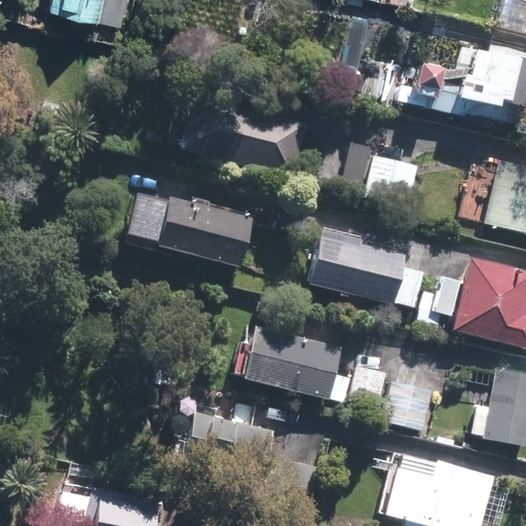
[(53,0),(51,9),(97,23),(103,0),(53,0)]
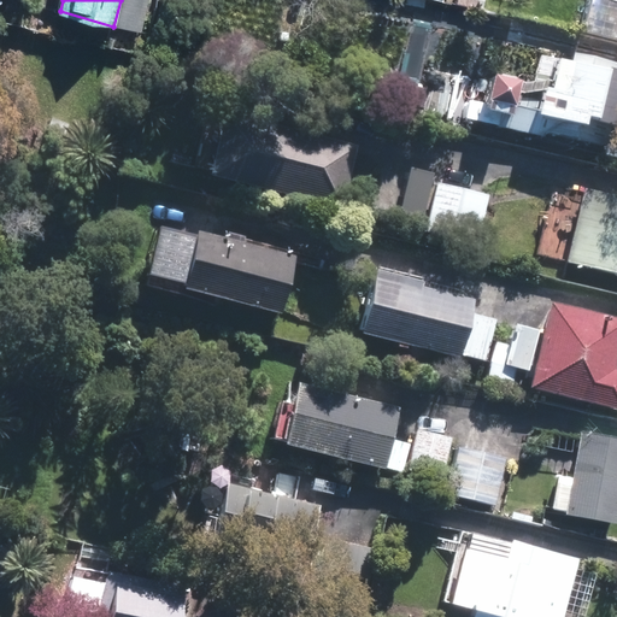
[(616,0),(594,0),(587,29),(616,36),(616,0)]
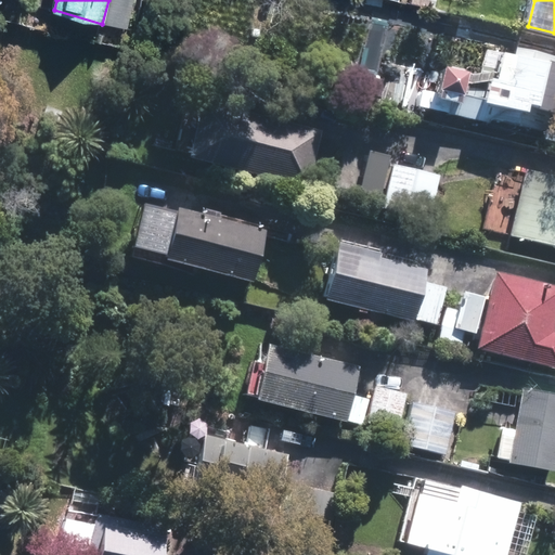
[(547,137),(554,107),(554,56),(517,47),(515,56),(490,49),(485,69),(473,67),(464,101),(444,97),(441,110),(547,137)]
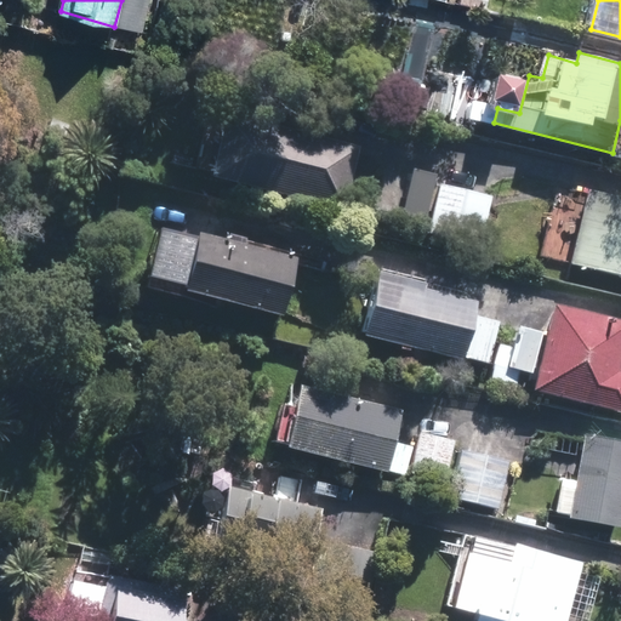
[(525,79),(501,74),(494,104),(518,109),(525,79)]
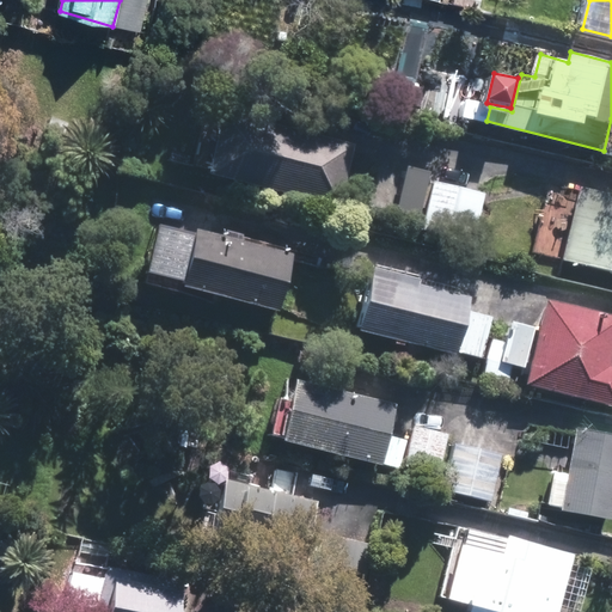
[(353,146),(230,114),(214,172),(337,204),(353,146)]
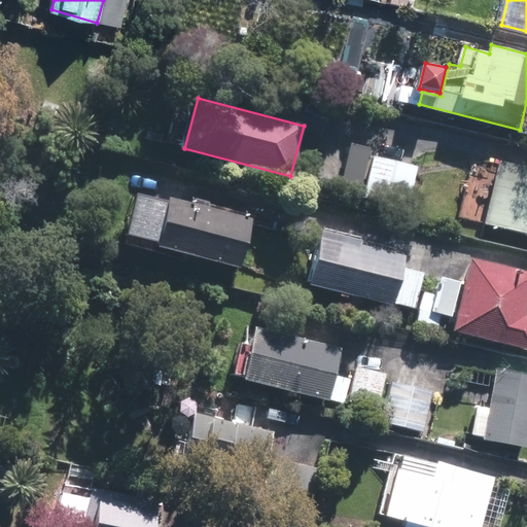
[(372,148),(353,144),(343,184),(361,189),(372,148)]
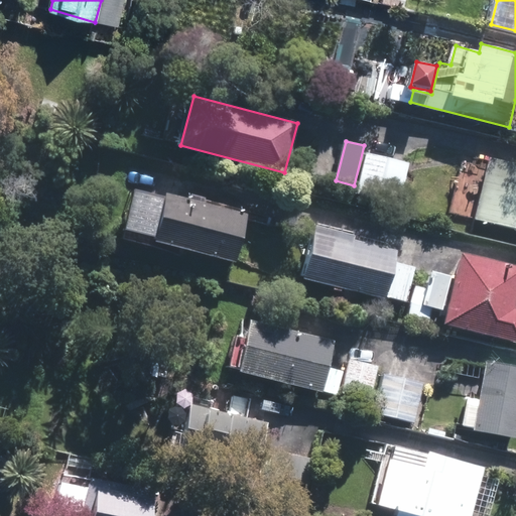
[(408,164),(368,154),(358,195),(398,204),(408,164)]
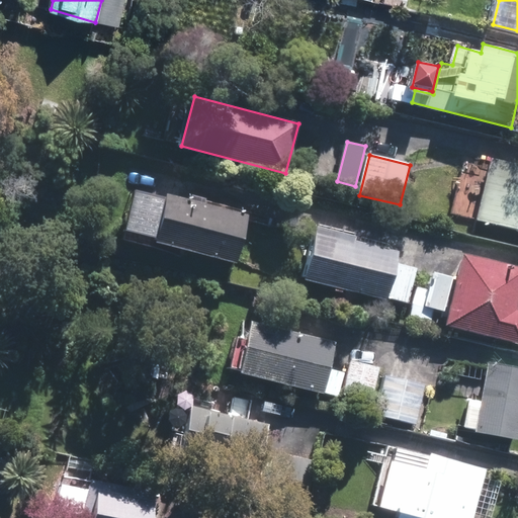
[(517,164),(494,159),(479,221),(517,230),(517,164)]
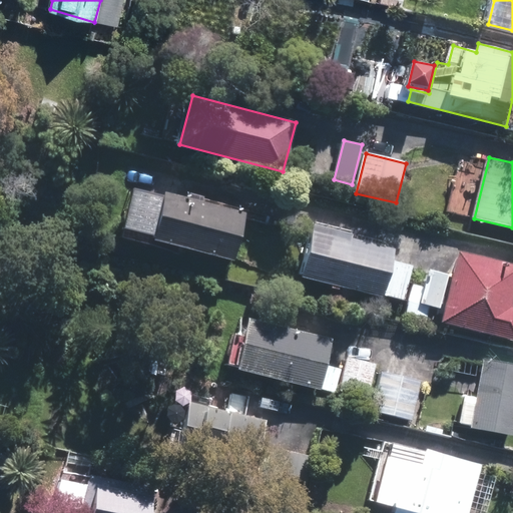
[(248,214),(167,192),(155,237),(236,260),(248,214)]
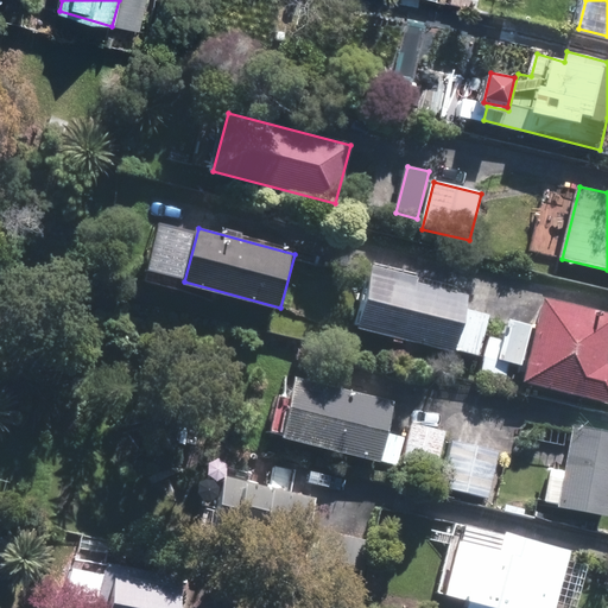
[(422,279),(371,266),(356,321),(455,347),(468,298),(419,285),(422,279)]
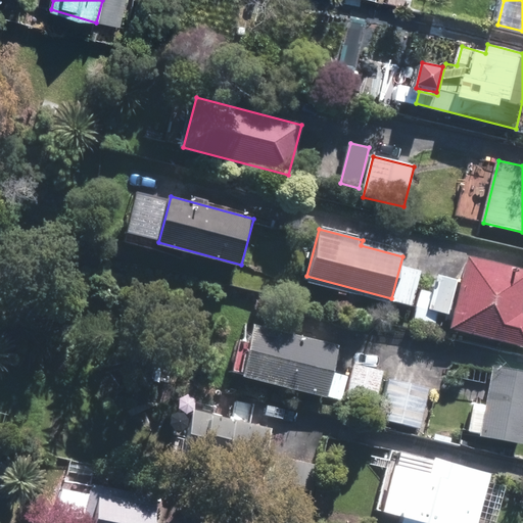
[(522,301),(522,273),(468,259),(452,326),(522,343),(522,311),(521,311),(522,301)]
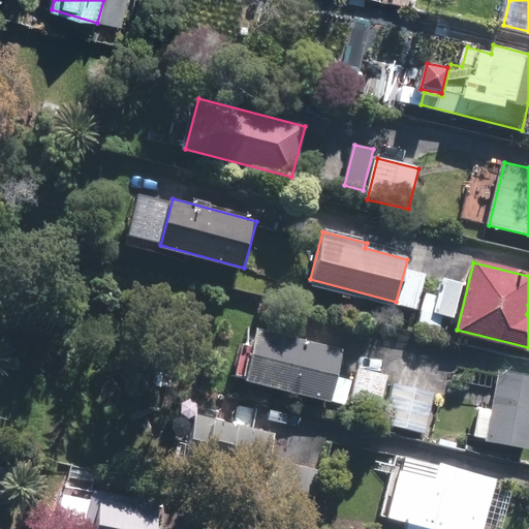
[(425,272),(407,268),(398,304),(415,308),(425,272)]
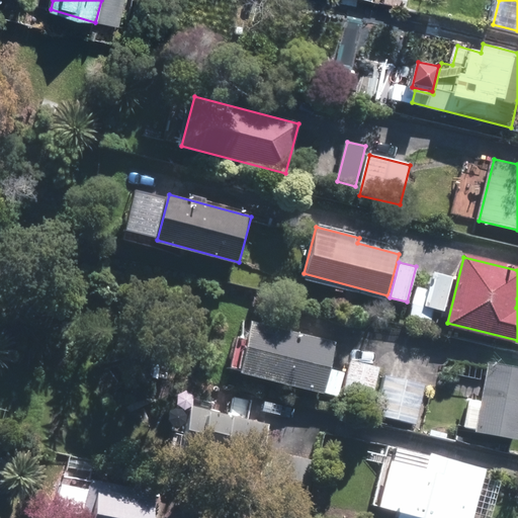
[(454,276),(437,270),(426,304),(443,310),(454,276)]
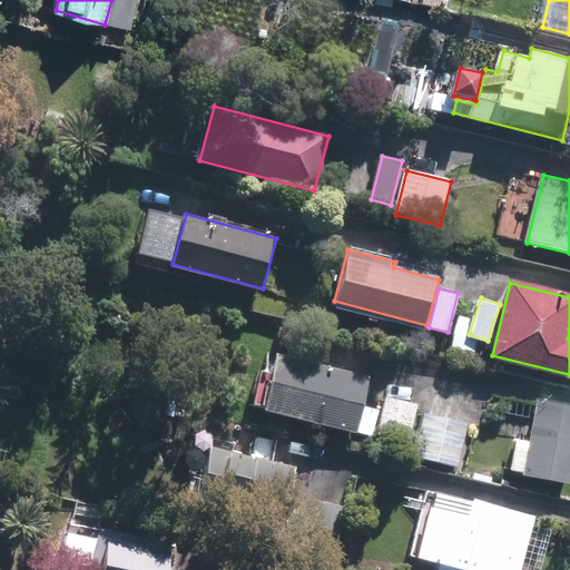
[(469,320),(460,317),(451,356),(473,361),(478,341),(465,338),(469,320)]
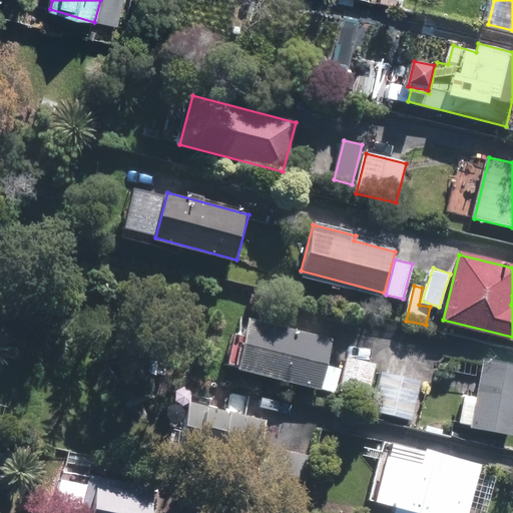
[(333,342),(250,321),(239,364),(322,385),(333,342)]
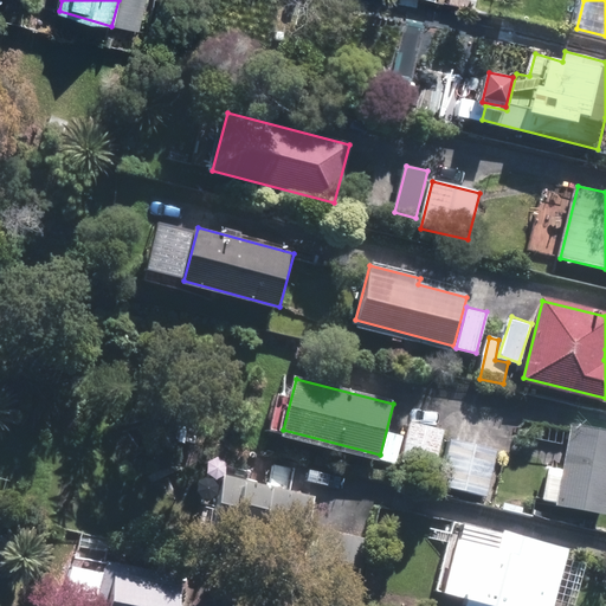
[(605,429),(573,424),(560,507),(605,514),(605,429)]
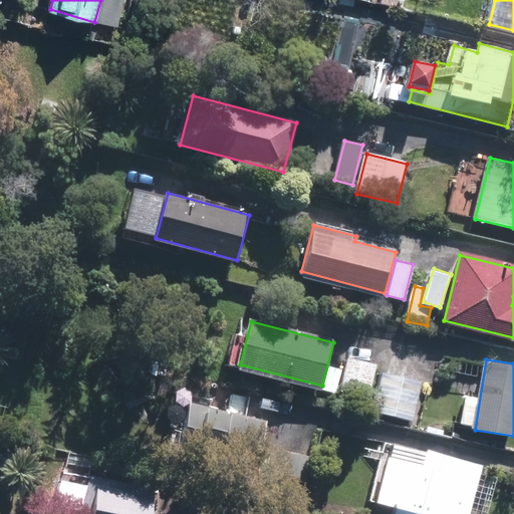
[(377,367),(348,360),(341,390),(370,397),(377,367)]
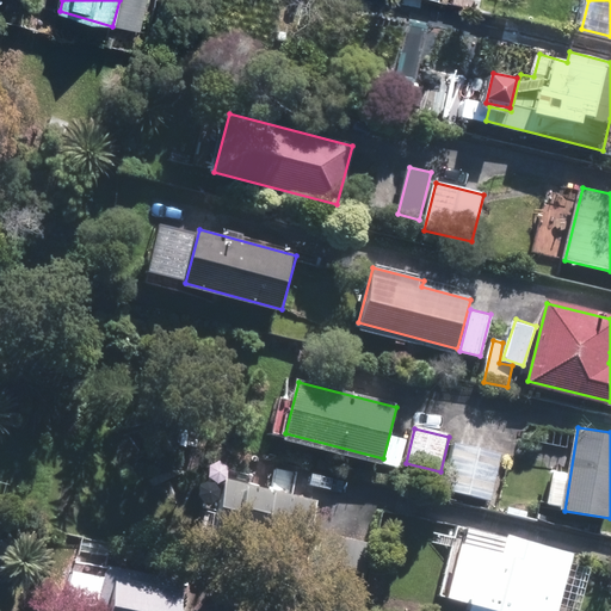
[(501,457),(454,445),(443,486),(491,498),(501,457)]
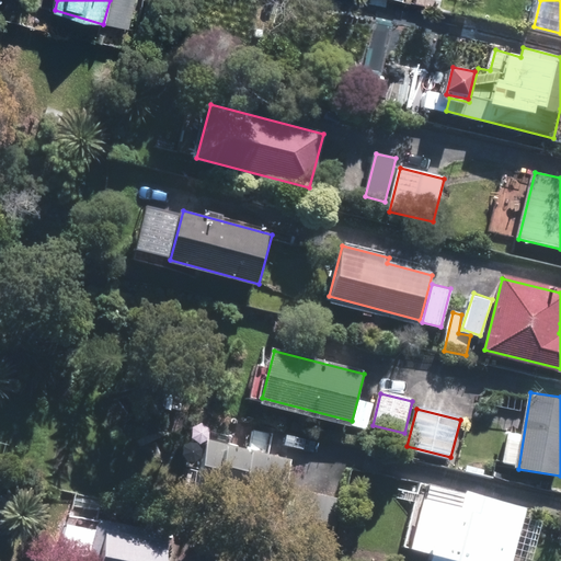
[(521,434),(510,433),(505,461),(515,464),(521,434)]
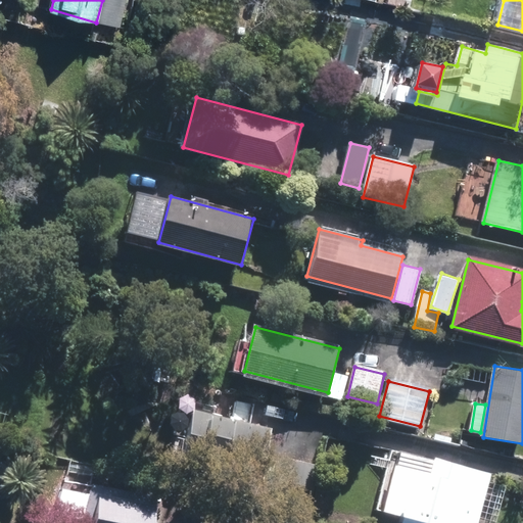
[(272,435),(191,414),(181,455),(262,475),(272,435)]
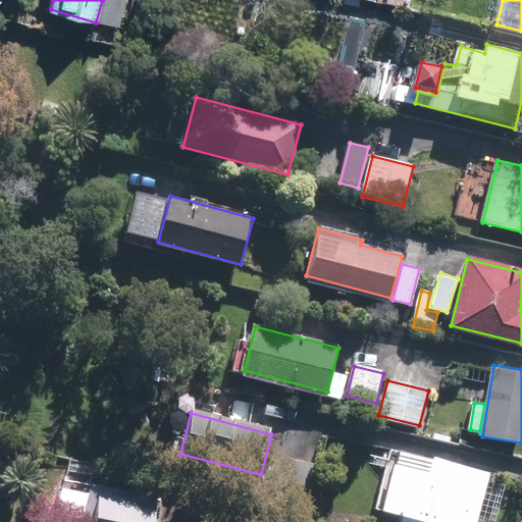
[(477,521),(490,475),(400,451),(383,510),(402,515),(400,521),(477,521)]
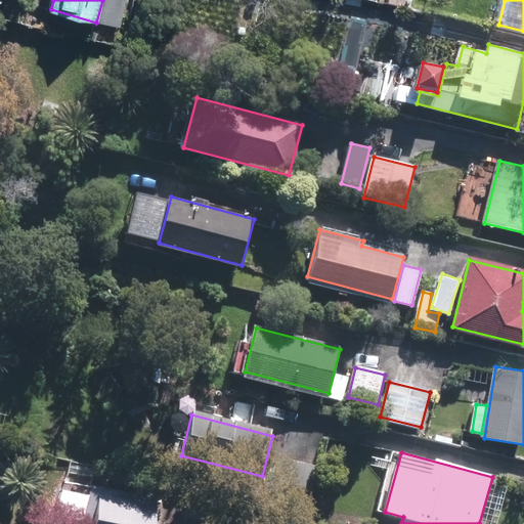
[(318,468),(279,460),(270,500),(309,509),(318,468)]
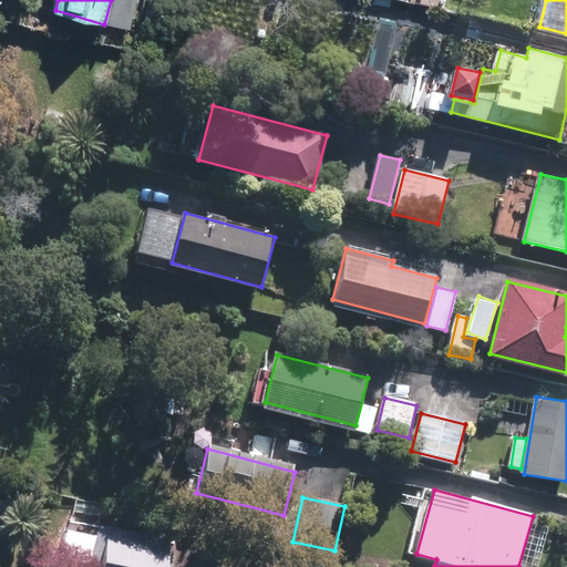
[(171,566),(177,542),(99,525),(90,566),(171,566)]
